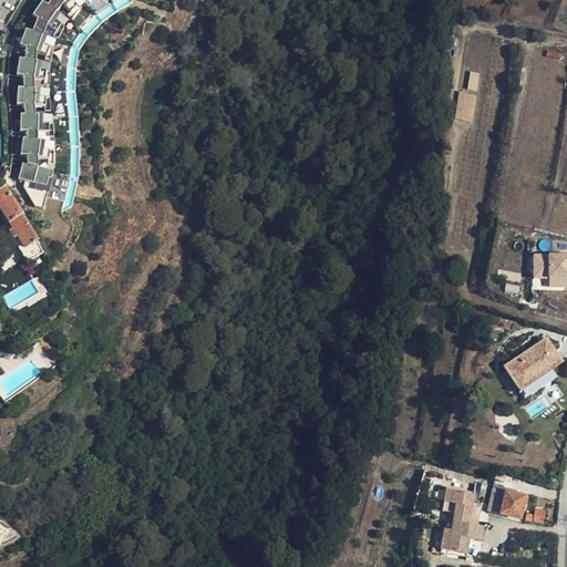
[(43,0),(34,14),(42,20),(38,24),(45,29),(49,24),(58,30),(62,23),(65,24),(70,18),(43,0)]
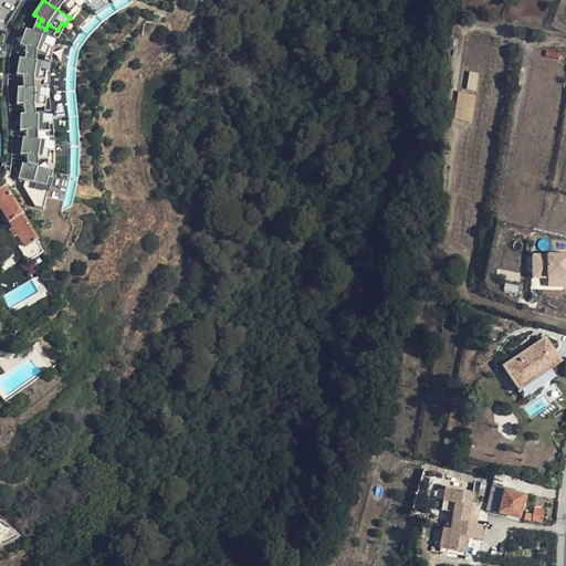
[(85,2),(82,0),(55,0),(53,3),(60,9),(64,6),(72,12),(77,7),(80,9),(85,2)]
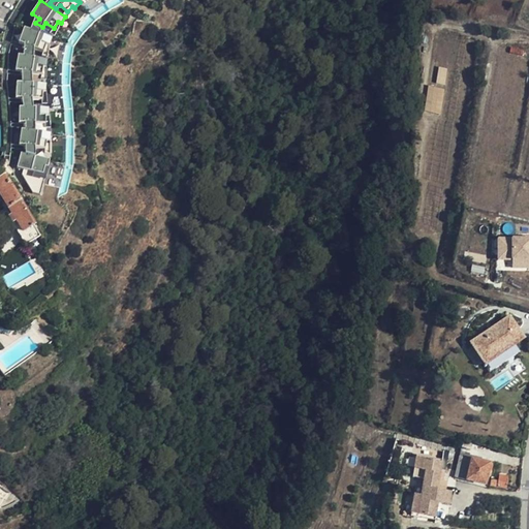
[(55,37),(27,27),(22,41),(29,43),(27,50),(35,53),(37,48),(47,52),(50,43),(52,44),(55,37)]
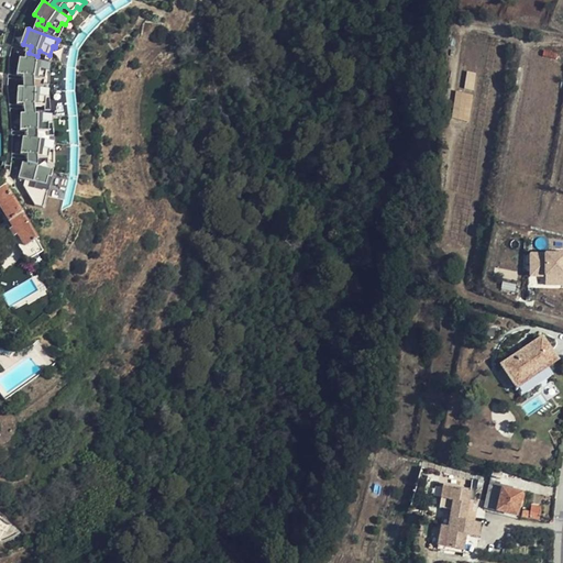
[(55,63),(23,58),(21,74),(30,75),(29,81),(37,83),(37,77),(48,79),(50,70),(53,72),(55,63)]
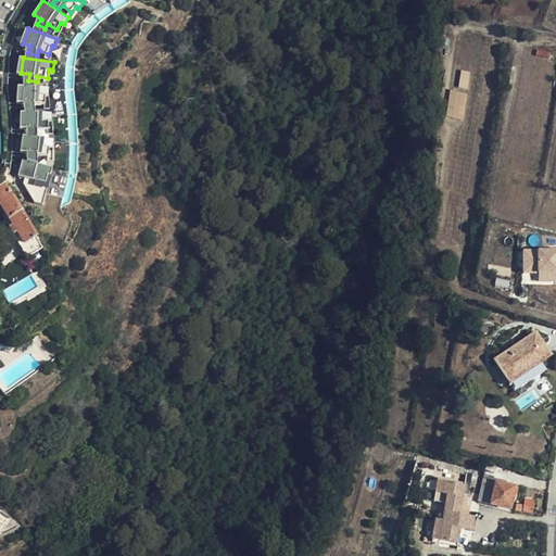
[(53,87),(22,86),(22,101),(30,101),(29,108),(39,109),(39,103),(50,103),(50,95),(53,95),(53,87)]
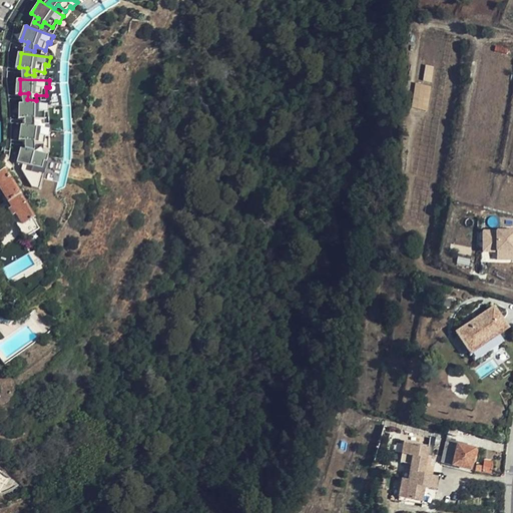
[(413,110),(429,111),(431,86),(415,85),(413,110)]
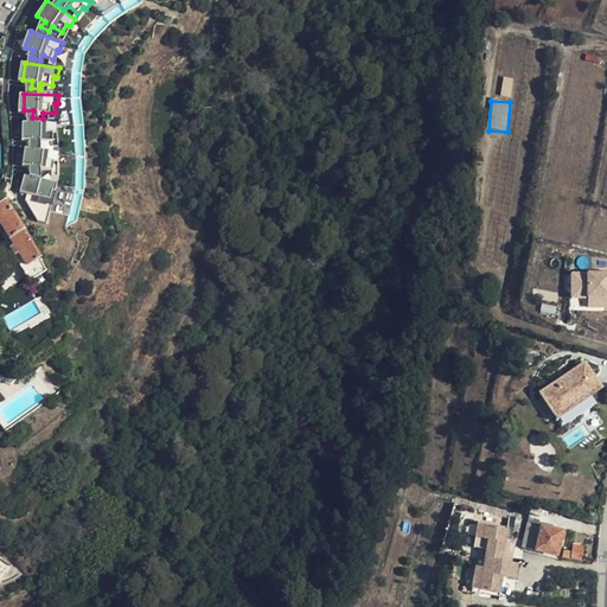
[(29,122),(27,139),(37,139),(37,146),(46,146),(46,140),(58,141),(58,132),(62,132),(62,122),(29,122)]
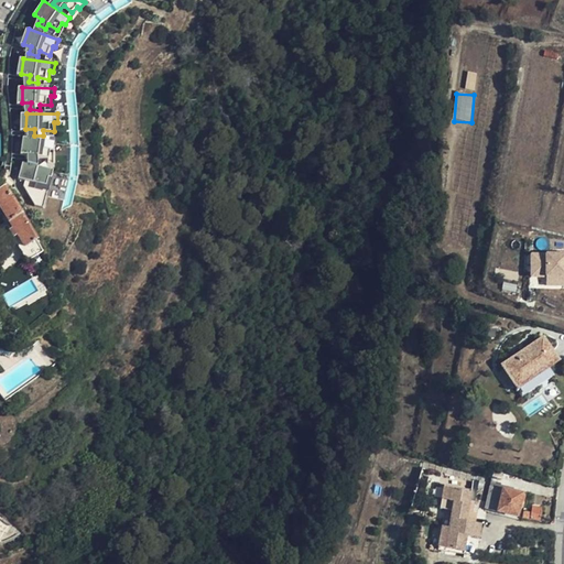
[(61,142),(29,139),(26,154),(35,155),(34,162),(43,163),(44,158),(55,159),(56,151),(60,151),(61,142)]
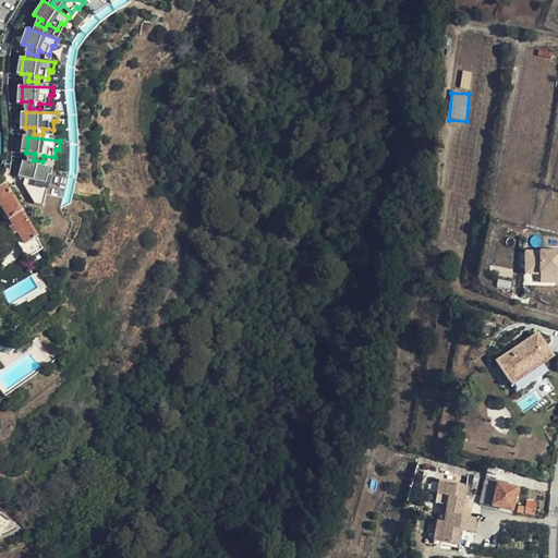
[(28,160),(25,176),(33,178),(32,184),(40,186),(41,181),(52,183),(55,176),(58,177),(59,168),(28,160)]
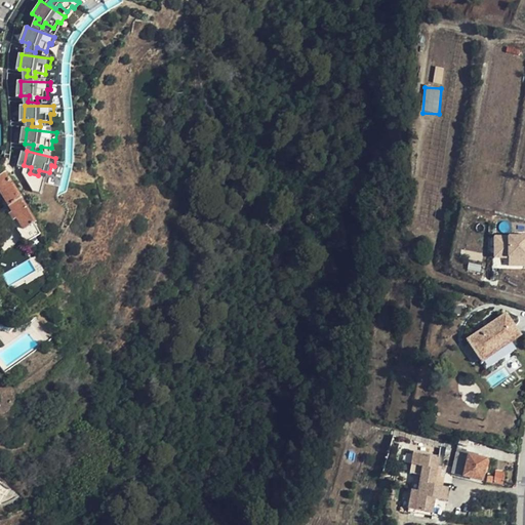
[(35,231),(17,200),(16,201),(2,176),(0,177),(0,196),(13,220),(10,224),(23,245),(38,236),(35,231)]
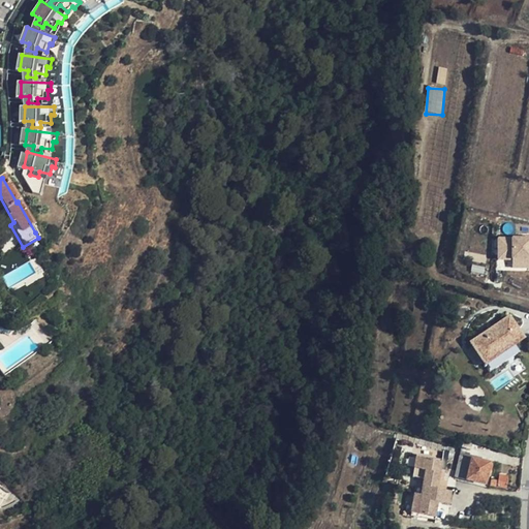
[(528,239),(528,191),(512,188),(501,231),(528,239)]
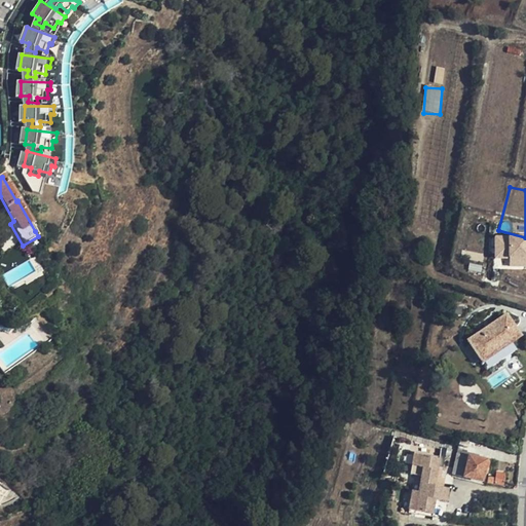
[(525,291),(525,245),(502,238),(492,283),(525,291)]
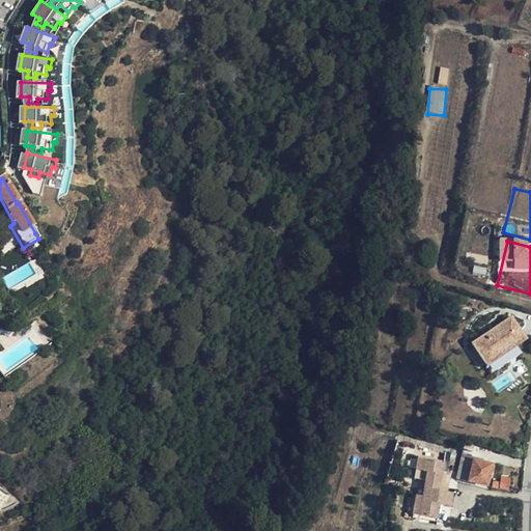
[(486,367),(526,339),(510,317),(472,345),(486,367)]
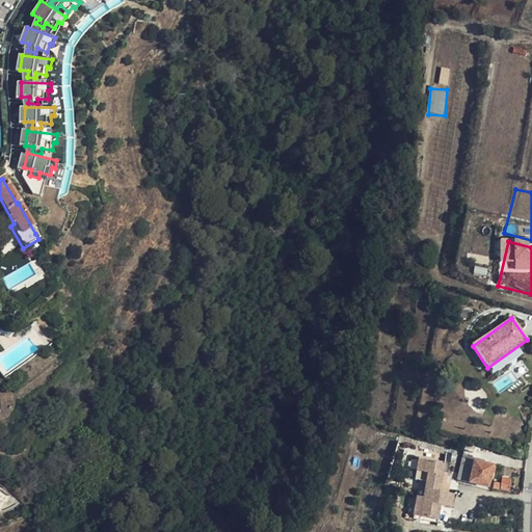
[(489,480),(493,468),(491,468),(491,464),(484,462),(484,466),(463,460),(458,481),(487,488),(489,480)]
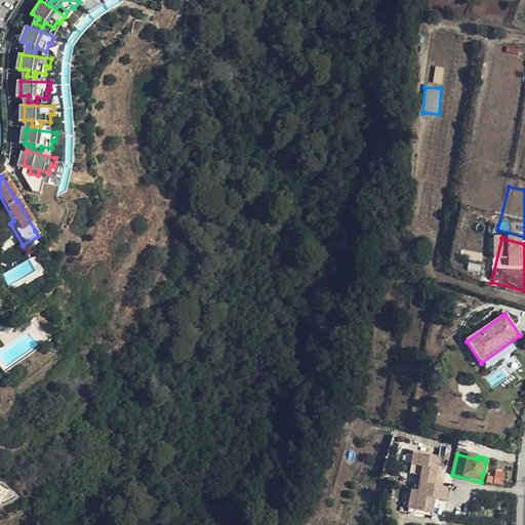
[(419,470),(421,457),(413,456),(410,479),(422,481),(425,471),(419,470)]
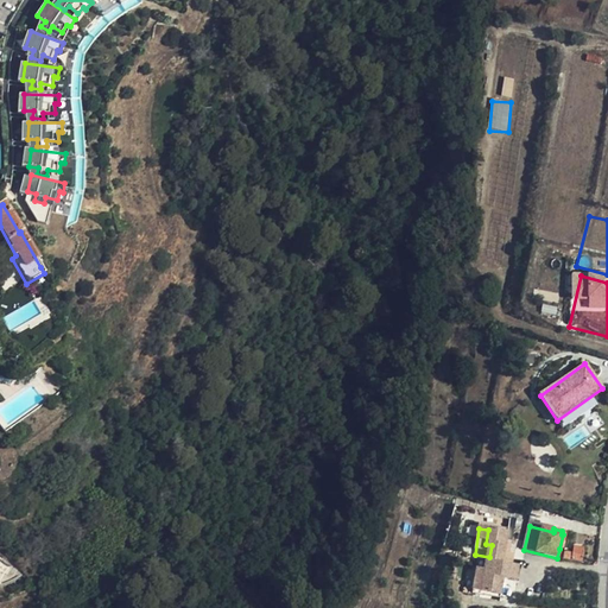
[(508,533),(488,530),(486,544),(492,545),(489,557),(487,572),(483,596),(502,599),(504,586),(501,584),(501,581),(504,564),(508,533)]
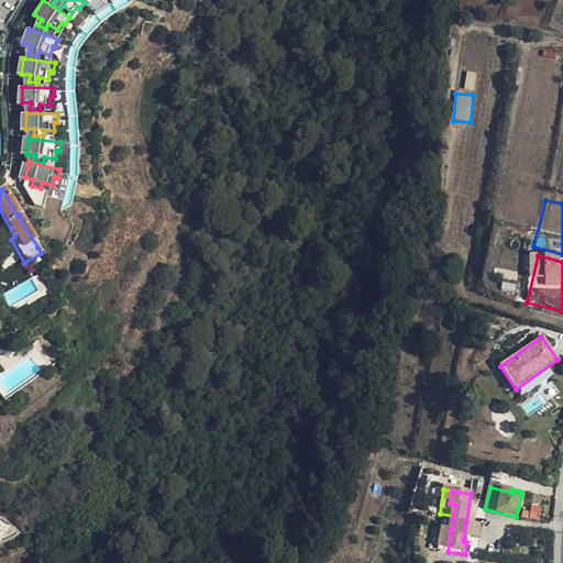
[(482,526),(466,522),(464,538),(479,540),(482,526)]
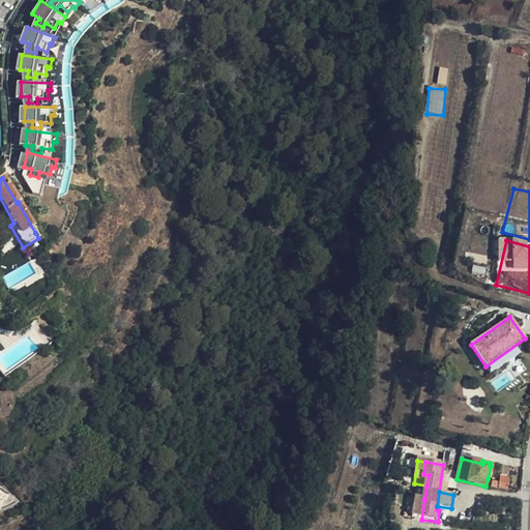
[(421,520),(424,499),(415,498),(411,521),(437,525),(438,522),(421,520)]
